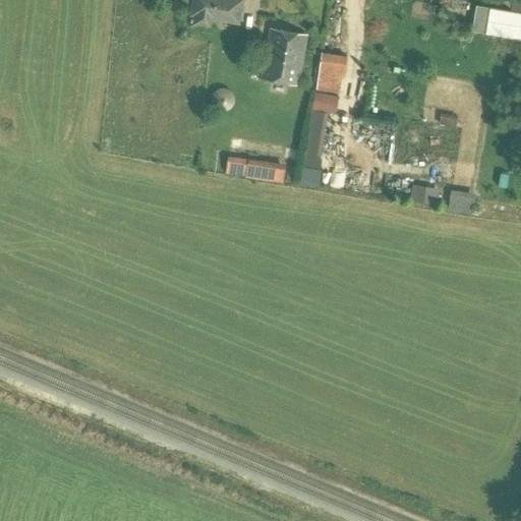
[(238,23),(242,0),(192,0),(190,15),(193,16),(191,26),(212,30),(214,19),(238,23)]
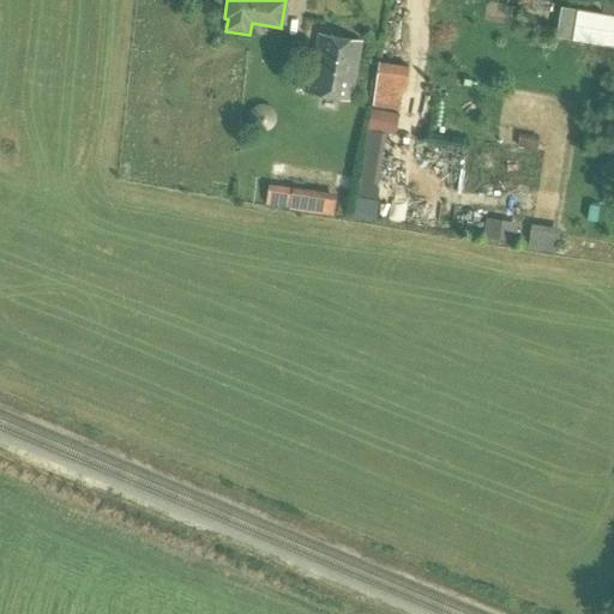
[(613,14),(578,10),(573,41),(613,47),(613,14)]
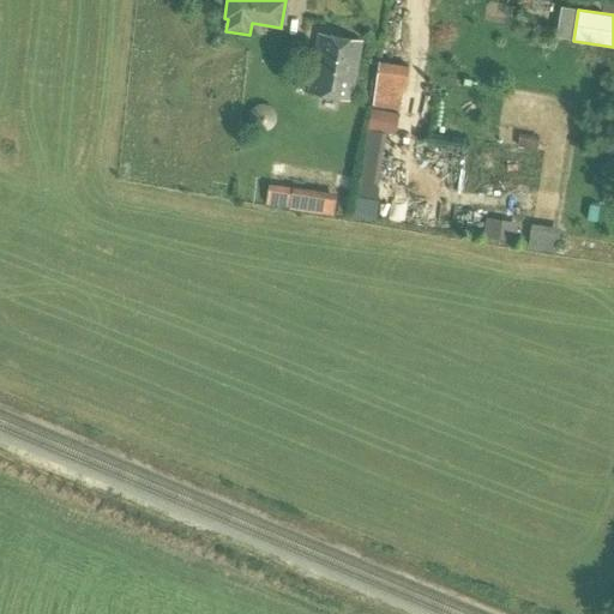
[(354,101),(355,97),(363,42),(318,35),(309,89),(308,94),(354,101)]
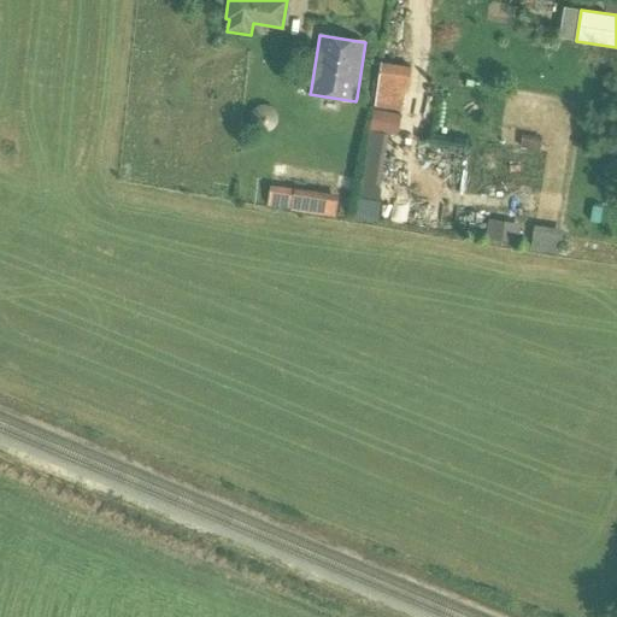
[(406,94),(410,66),(381,63),(375,109),(400,113),(403,93),(406,94)]
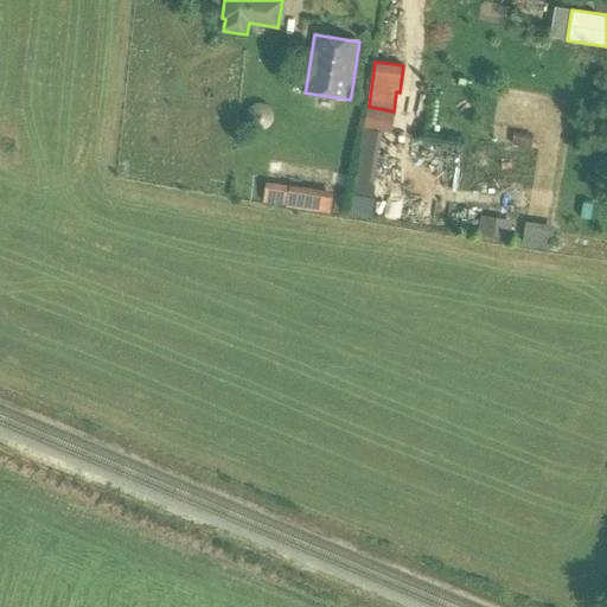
[(369,107),(368,107),(363,128),(391,133),(395,112),(394,112),(369,107)]
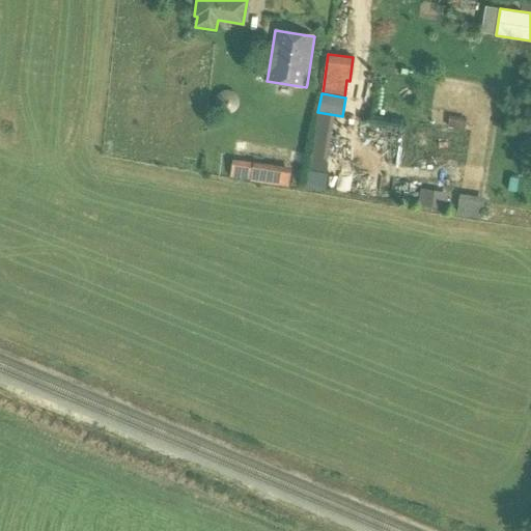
[(253,163),(231,160),(229,176),(250,179),(250,182),(287,187),(289,167),(253,162),(253,163)]
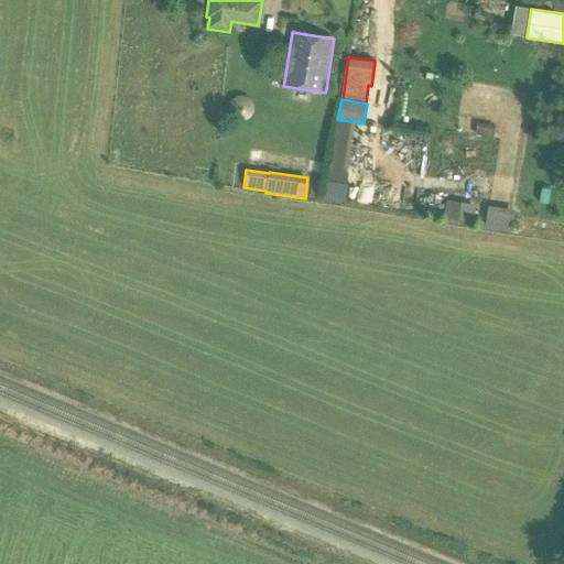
[(345,203),(349,182),(327,179),(323,199),(345,203)]
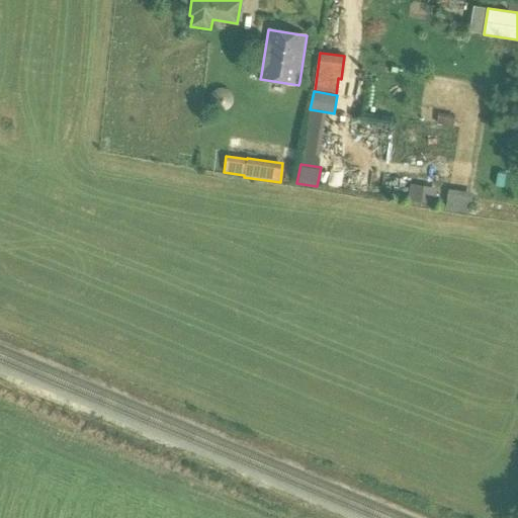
[(436,192),(409,188),(408,199),(434,203),(436,192)]
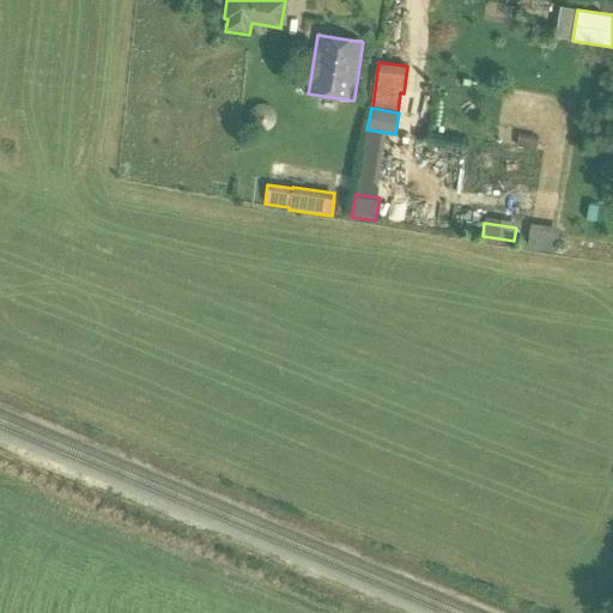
[(554,253),(558,228),(530,224),(527,249),(554,253)]
